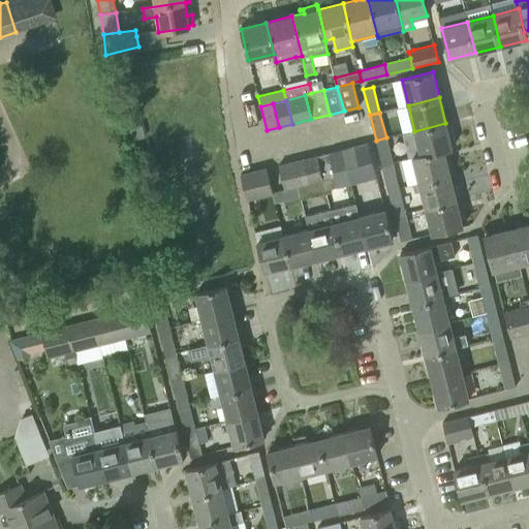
[(414,131),(421,155),(421,156),(443,150),(443,151),(452,149),(445,123),(414,131)]
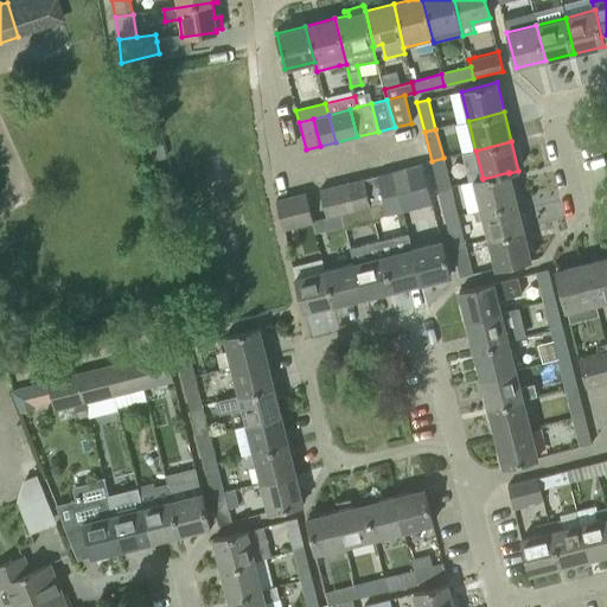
[(166,157),(163,144),(148,147),(152,160),(166,157)]
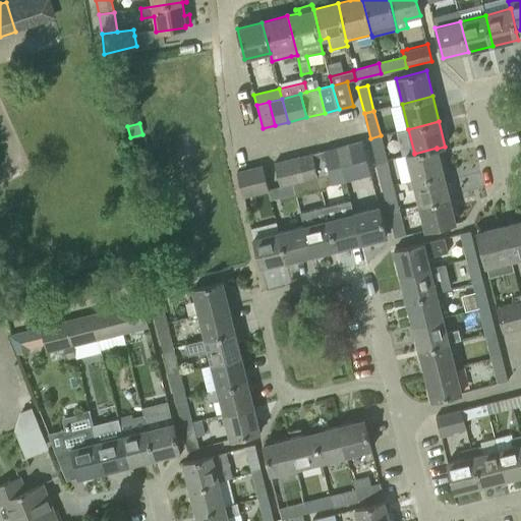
[(387,161),(381,135),(370,138),(377,163),(387,161)]
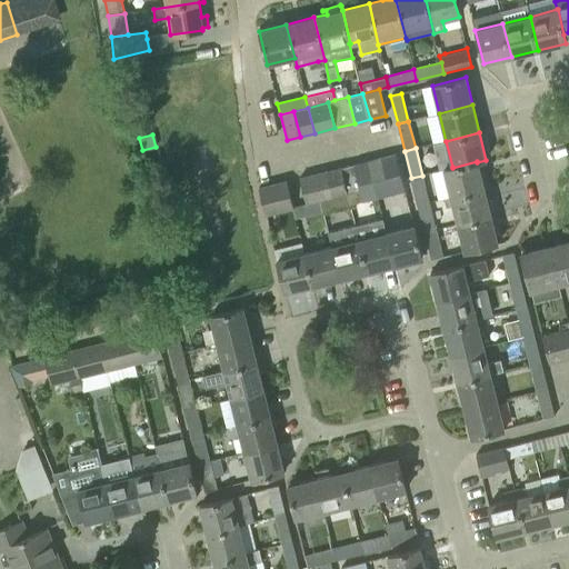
[(401,179),(400,176),(395,153),(381,158),(388,183),(401,179)]
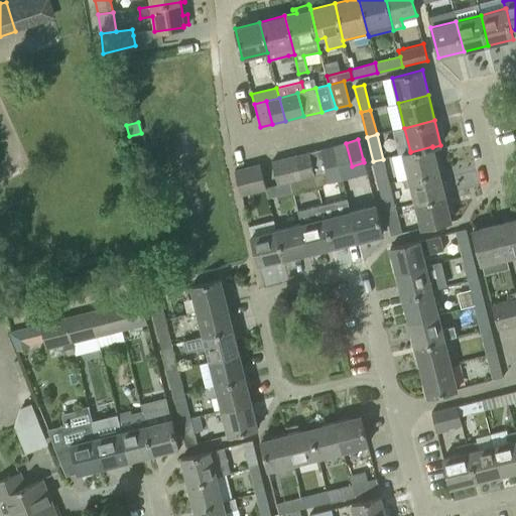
[(352,166),(346,143),(334,146),(339,169),(352,166)]
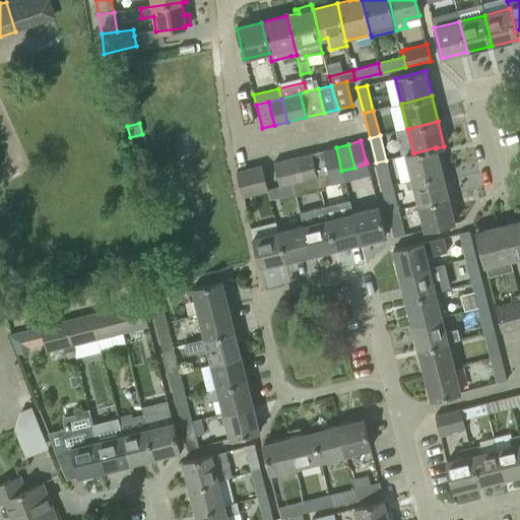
[(341,171),(336,147),(323,150),(329,174),(341,171)]
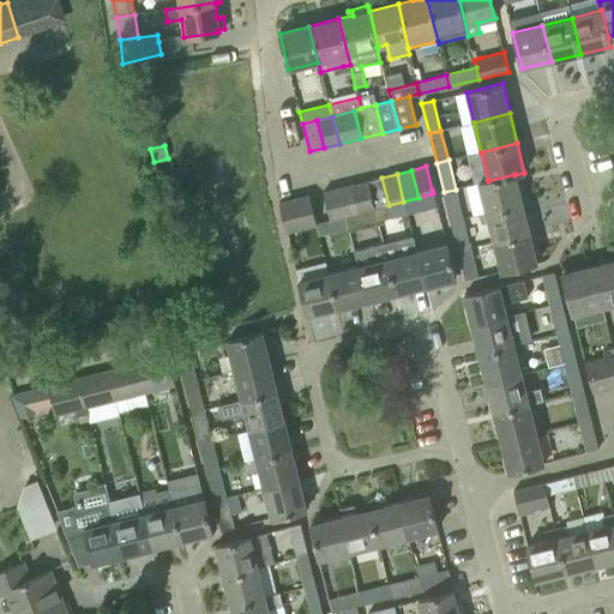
[(479,182),(486,212),(522,204),(515,175),(515,174),(488,181),(488,180),(479,182)]
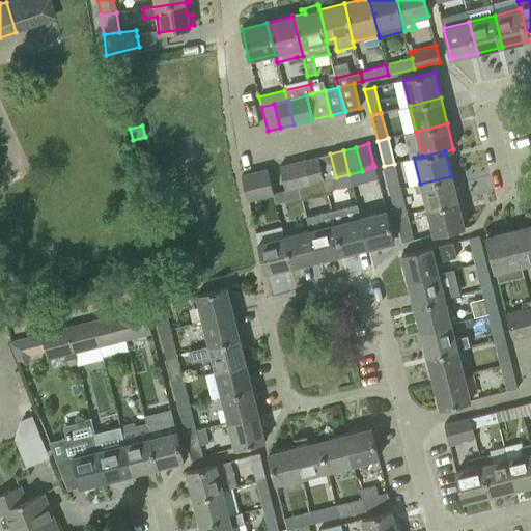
[(336,177),(330,154),(317,157),(324,180),(336,177)]
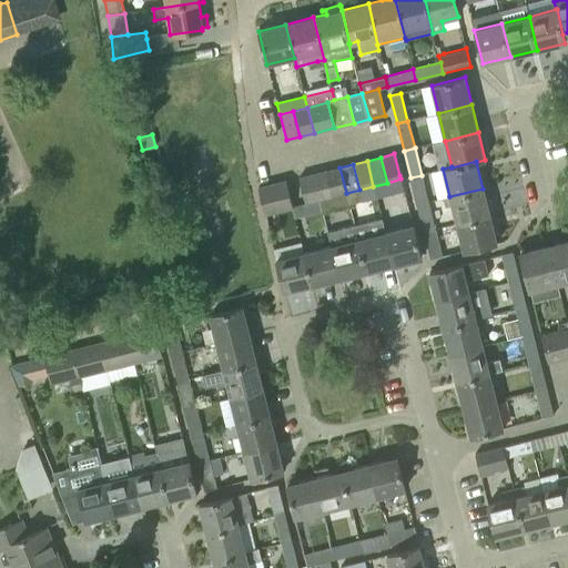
[(346,193),(340,168),(326,171),(333,196),(346,193)]
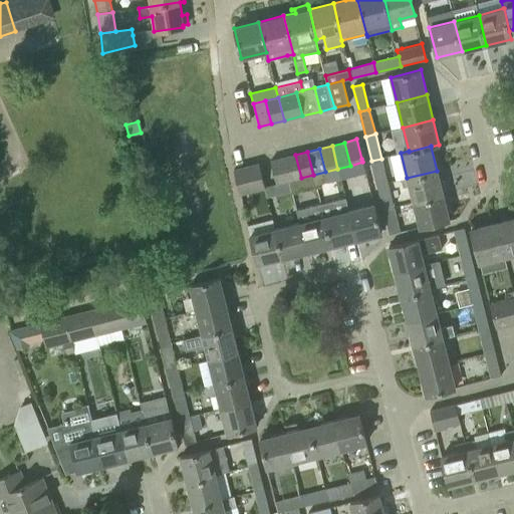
[(295,155),(282,158),(288,181),(301,178),(295,155)]
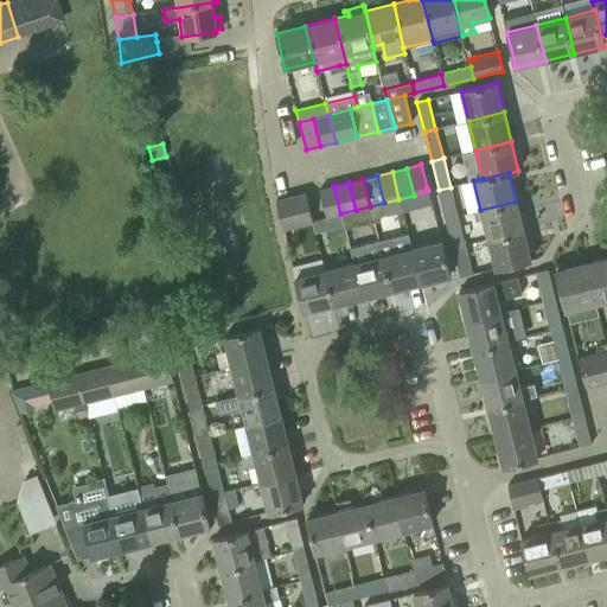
[(319,190),(326,217),(340,213),(333,186),(319,190)]
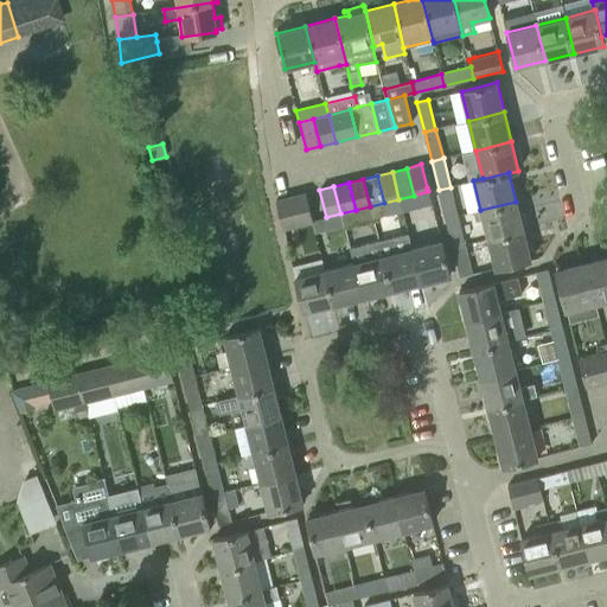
[(458,216),(451,187),(439,190),(446,219),(458,216)]
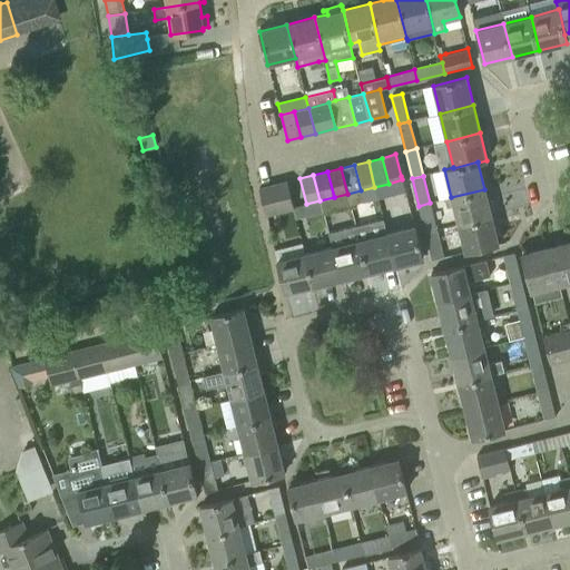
[(374,187),(377,198),(405,190),(402,179),(389,184),(374,187)]
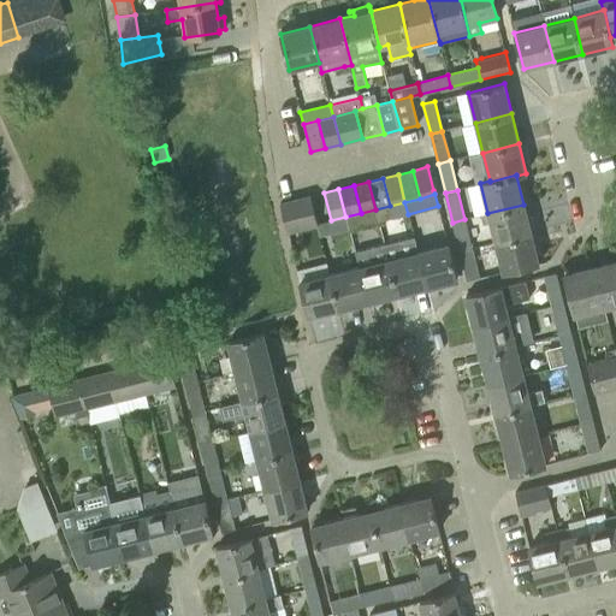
[(311,196),(294,200),(302,227),(317,224),(311,196)]
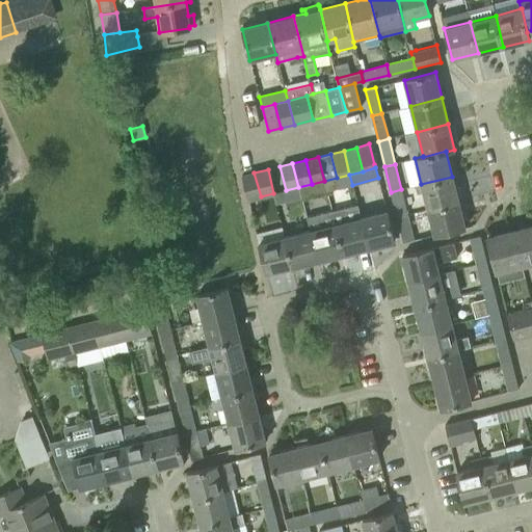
[(241,176),(247,201),(261,196),(254,173),(241,176)]
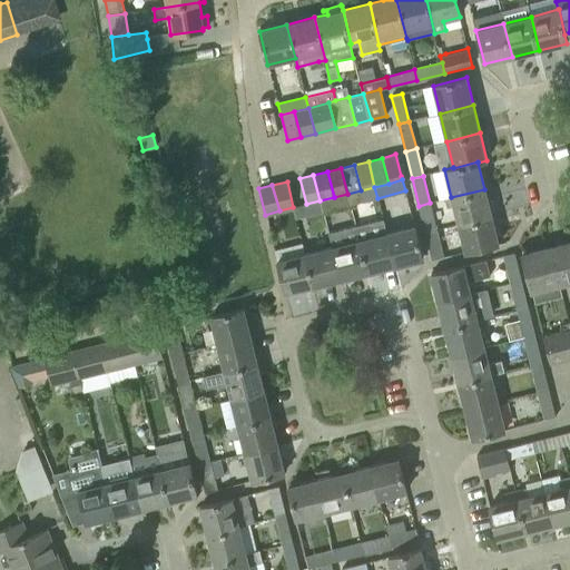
[(347,194),(351,205),(377,198),(374,187),(361,190),(347,194)]
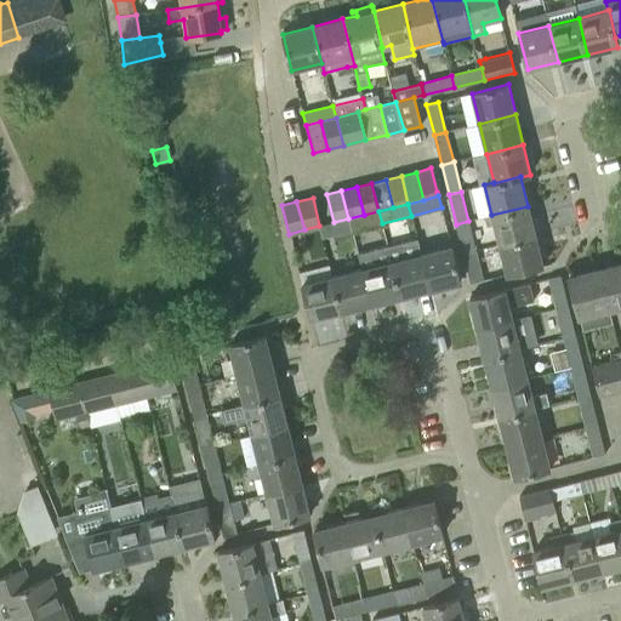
[(540,231),(537,220),(531,218),(528,206),(491,215),(499,245),(535,235),(535,234),(540,231)]
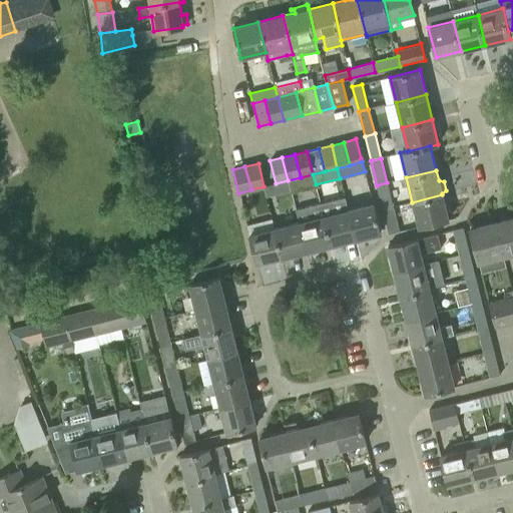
[(288,180),(290,190),(316,184),(313,174),(301,177),(288,180)]
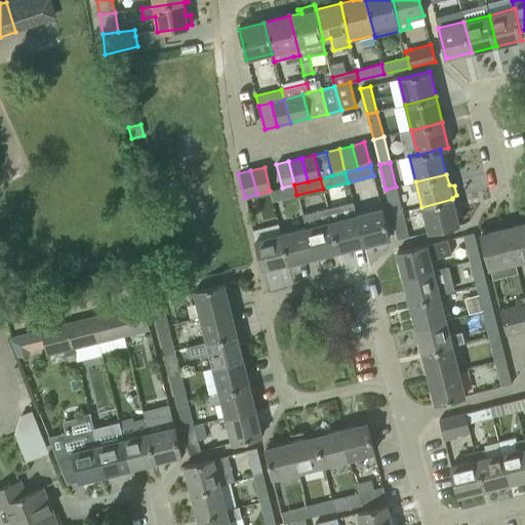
[(282,188),(270,191),(273,201),(296,195),(294,185),(282,188)]
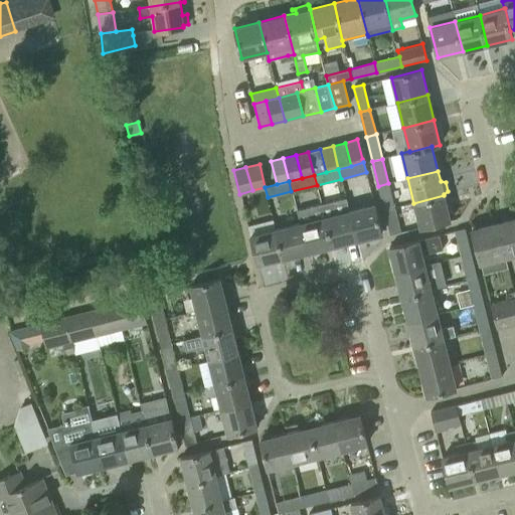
[(394,208),(388,183),(378,186),(384,210),(394,208)]
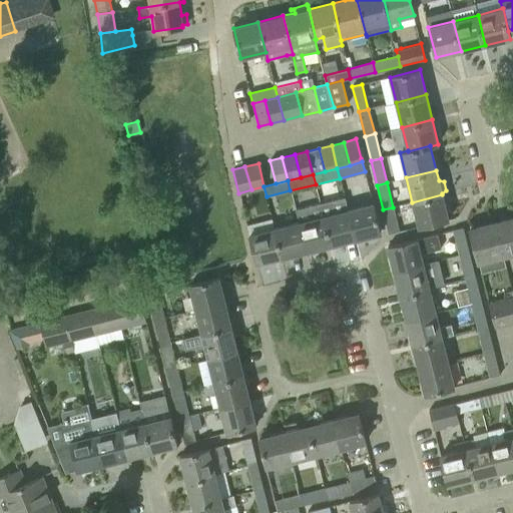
[(442,194),(412,202),(419,227),(449,219),(442,194)]
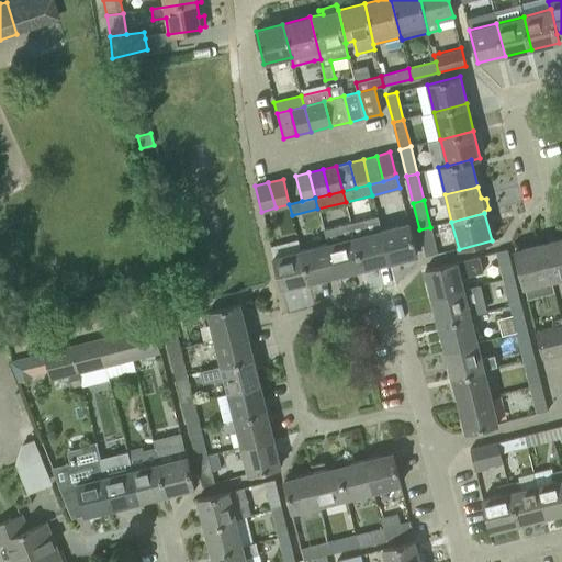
[(351,223),(362,269),(390,261),(382,231),(378,216),(351,223)]
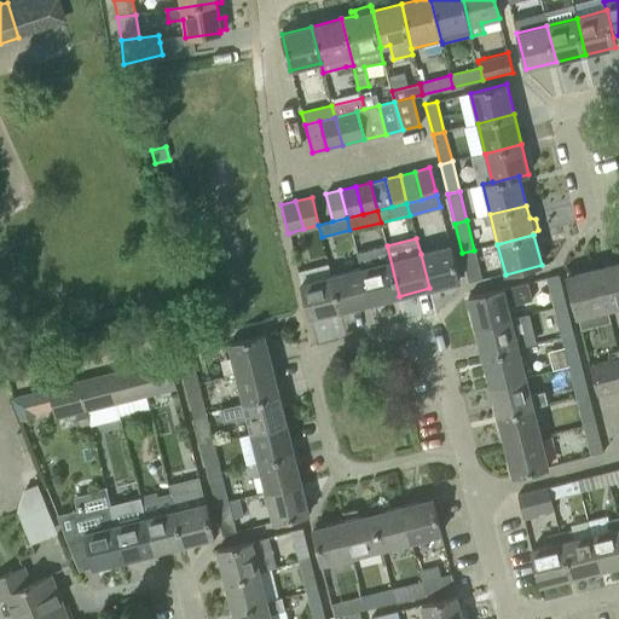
[(399,296),(387,246),(357,253),(360,268),(369,304),(399,296)]
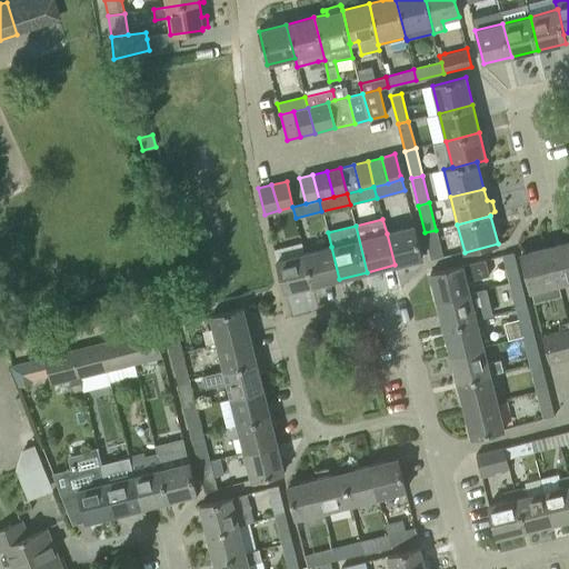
[(413,226),(387,233),(395,265),(421,258),(413,226)]
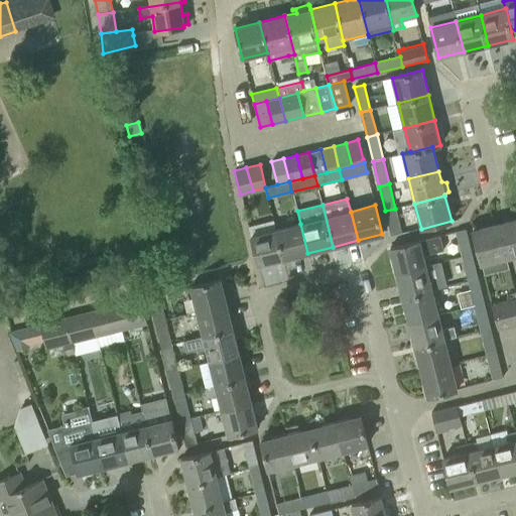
[(395,209),(385,211),(391,236),(401,233),(395,209)]
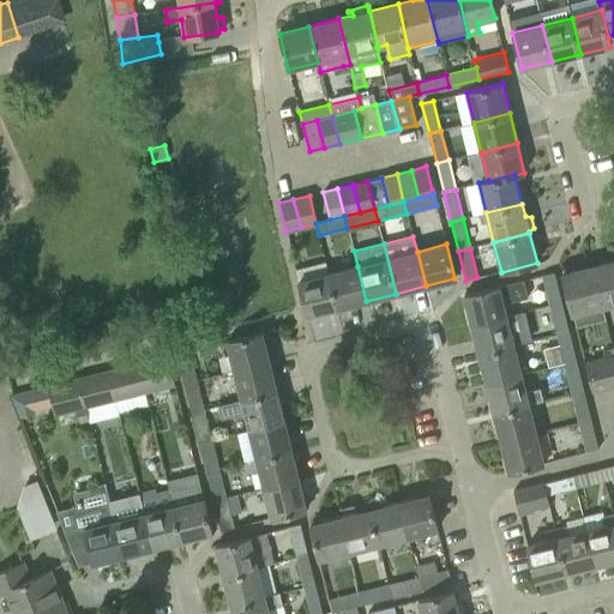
[(613,262),(593,268),(602,305),(613,301),(613,262)]
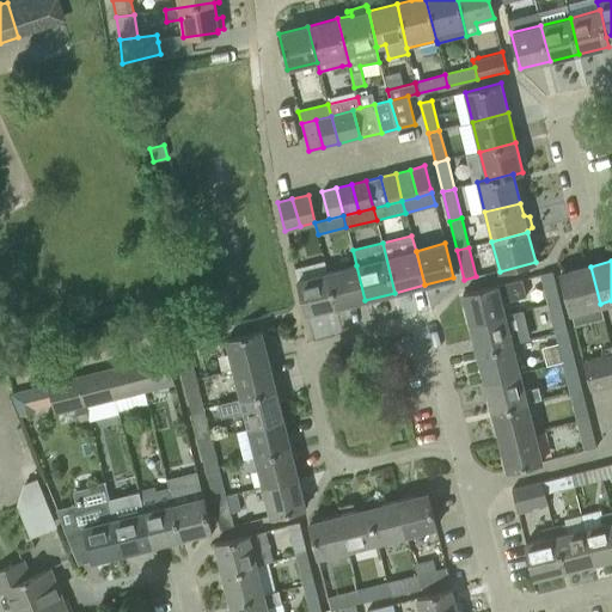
[(356,265),(326,273),(336,307),(365,300),(356,265)]
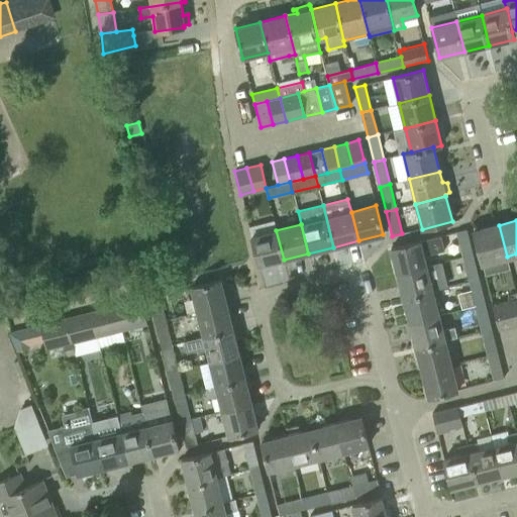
[(507,256),(499,225),(474,231),(479,251),(482,263),(507,256)]
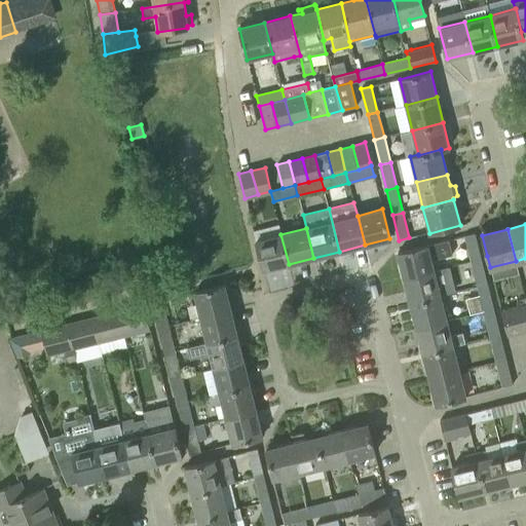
[(464,236),(471,261),(481,259),(475,233),(464,236)]
